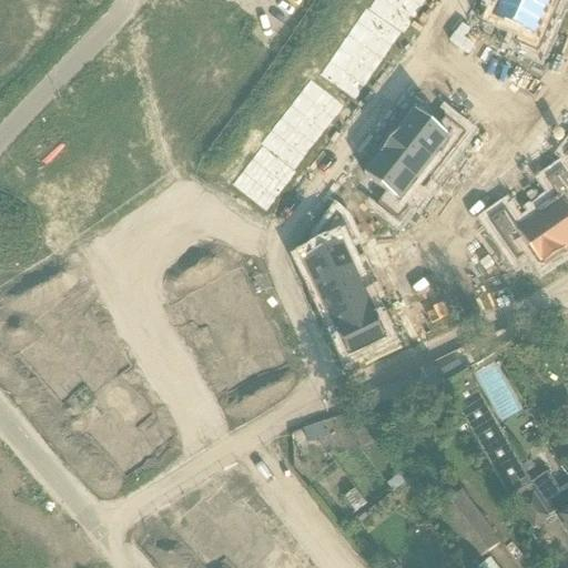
[(381,0),(374,0),(367,11),(401,33),(403,36),(413,21),(381,0)]
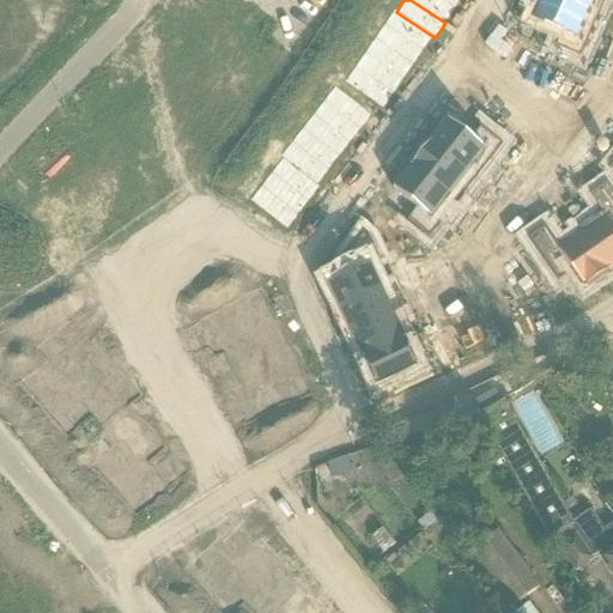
[(442,0),(411,0),(445,23),(455,8),(442,0)]
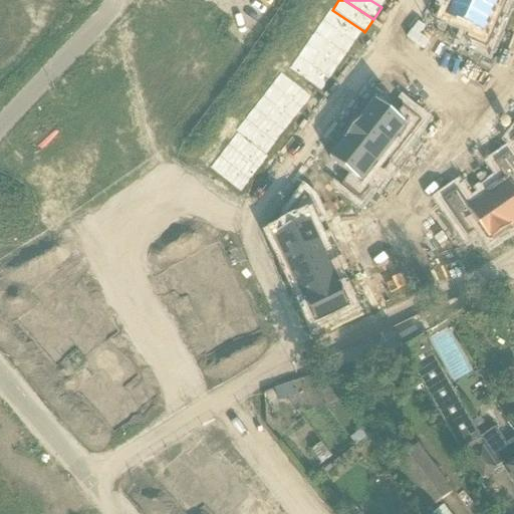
[(466,0),(455,0),(447,19),(469,29),(464,40),(486,50),(501,15),(466,0)]
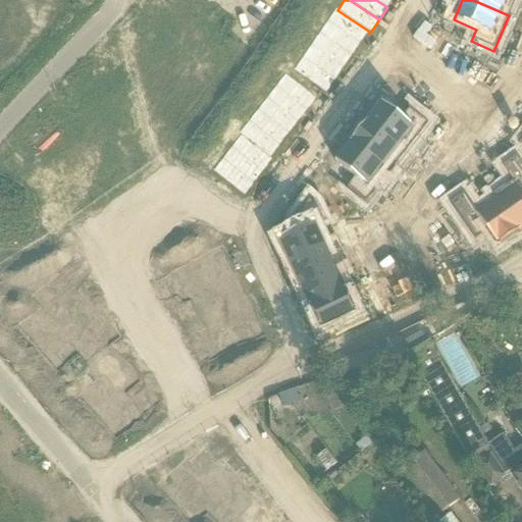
[(473,0),(509,15),(516,0),(473,0)]
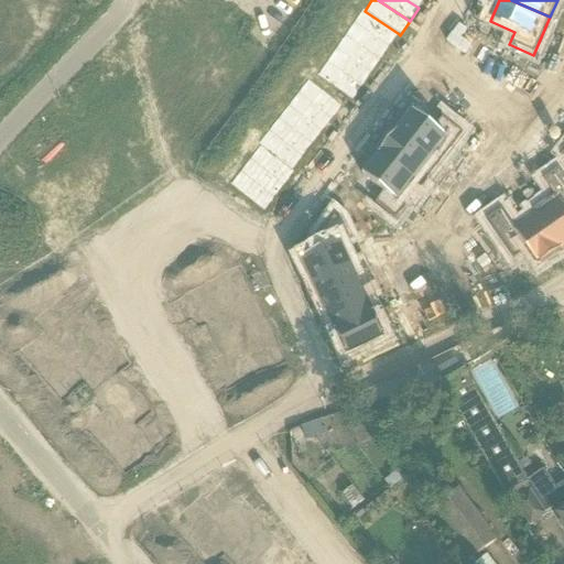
[(315,4),(310,11),(320,20),(325,12),(315,4)]
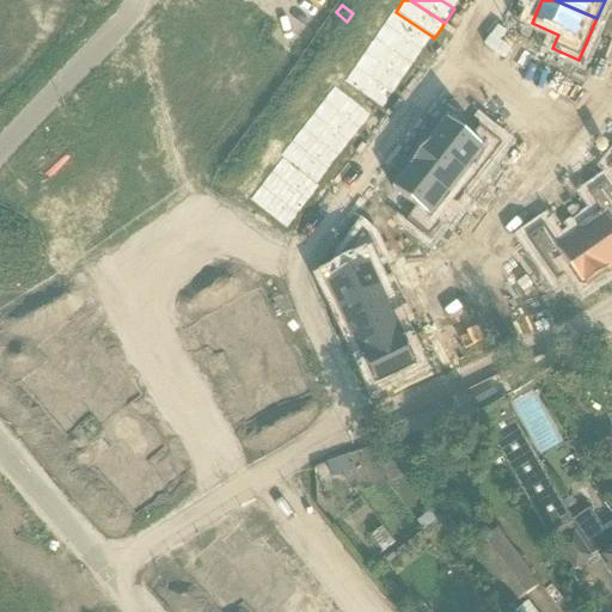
[(393,10),(383,25),(422,51),(432,36),(396,12),(393,10)]
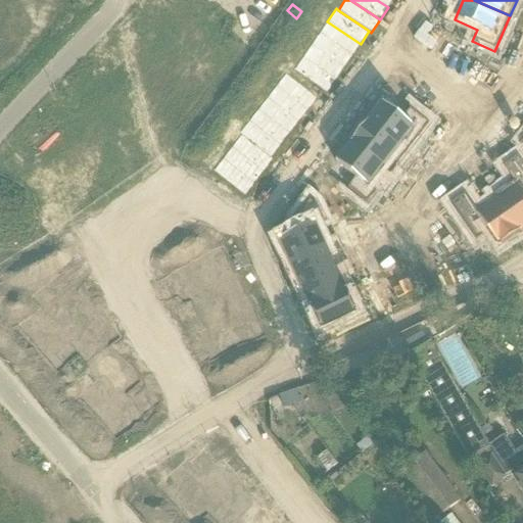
[(287,10),(282,17),(291,25),(296,18),(287,10)]
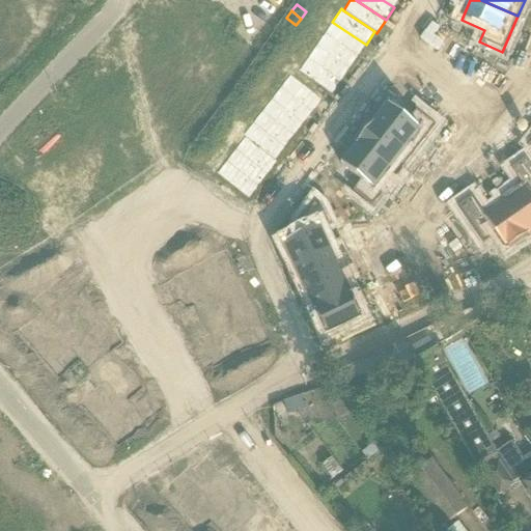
[(332,22),(324,34),(357,57),(366,45),(332,22)]
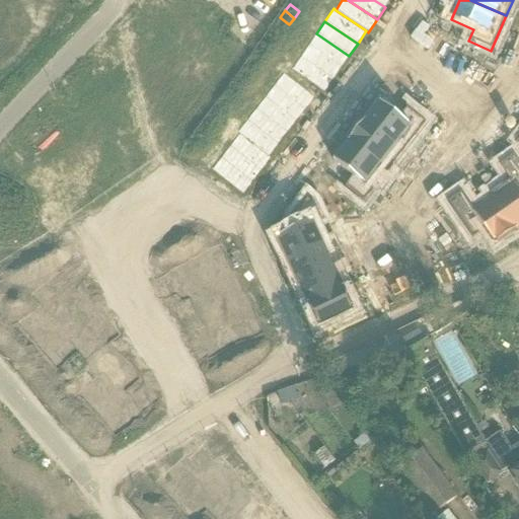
[(272,27),(267,33),(277,42),(282,34),(272,27)]
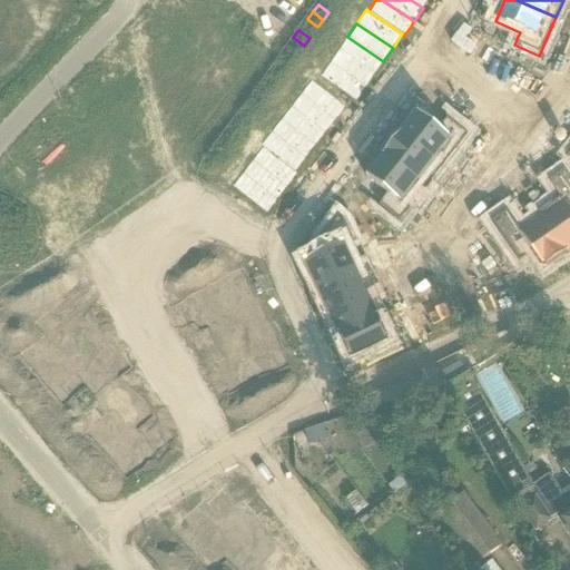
[(293,37),(287,43),(298,52),(304,46),(293,37)]
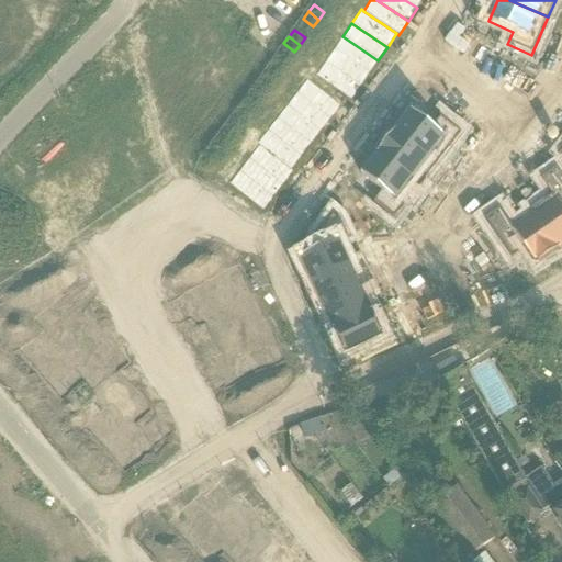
[(343,36),(334,49),(369,74),(378,60),(343,36)]
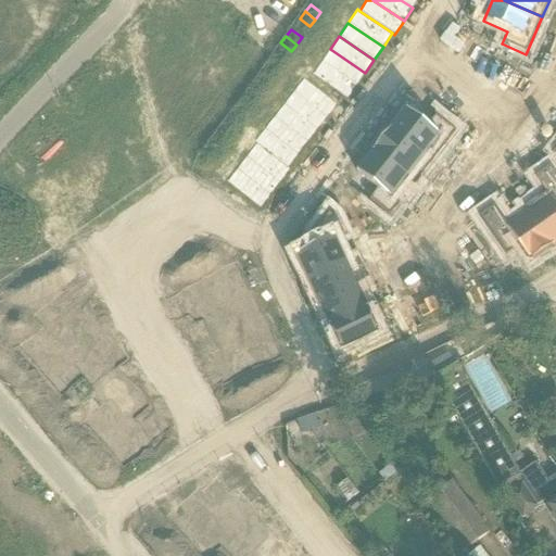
[(330,49),(321,62),(356,86),(365,73),(330,49)]
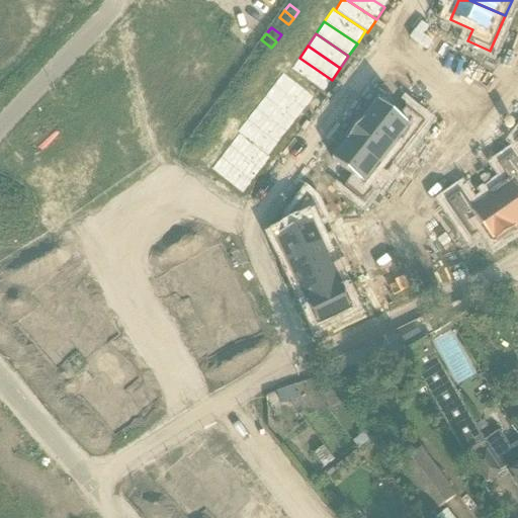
[(484,54),(476,64),(486,72),(494,62),(484,54)]
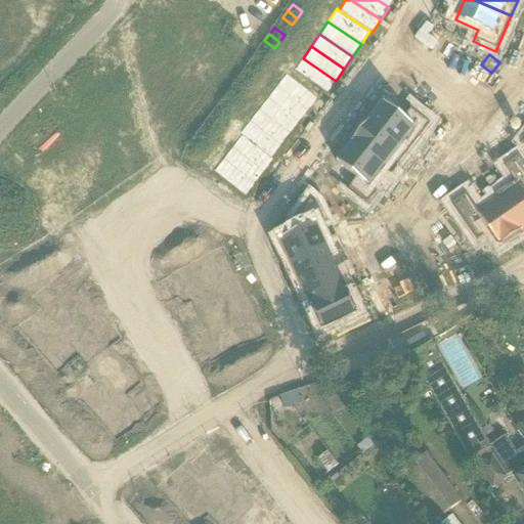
[(252,56),(247,63),(256,71),(261,64),(252,56)]
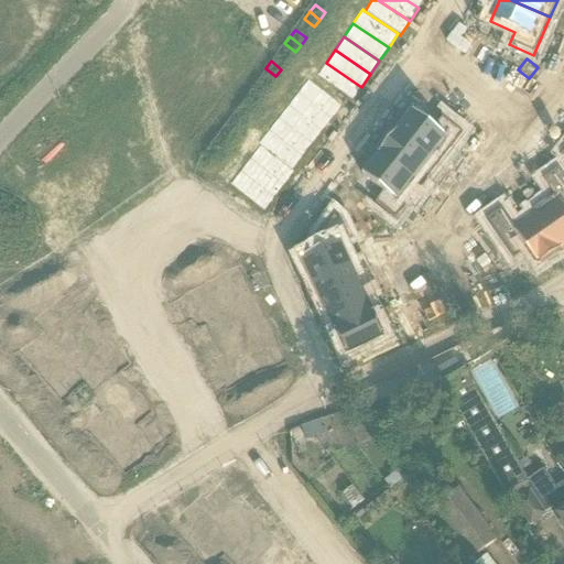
[(326,63),(316,76),(351,100),(361,87),(326,63)]
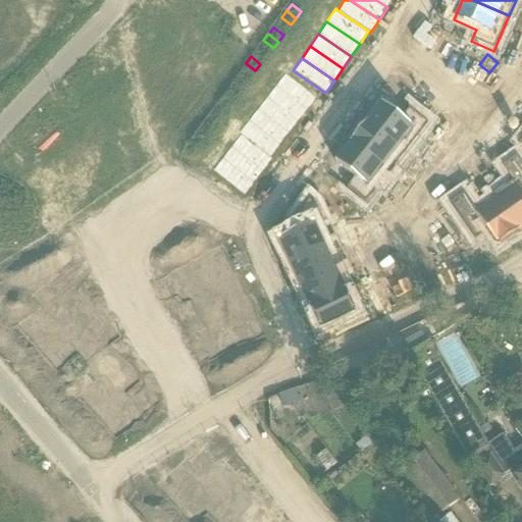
[(246,63),(241,69),(250,77),(255,70),(246,63)]
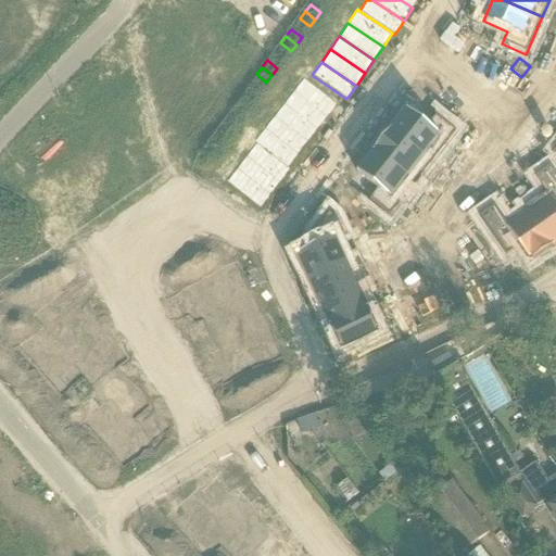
[(104,81),(97,90),(124,119),(146,101),(117,70),(116,71),(117,73),(106,84),(104,81)]
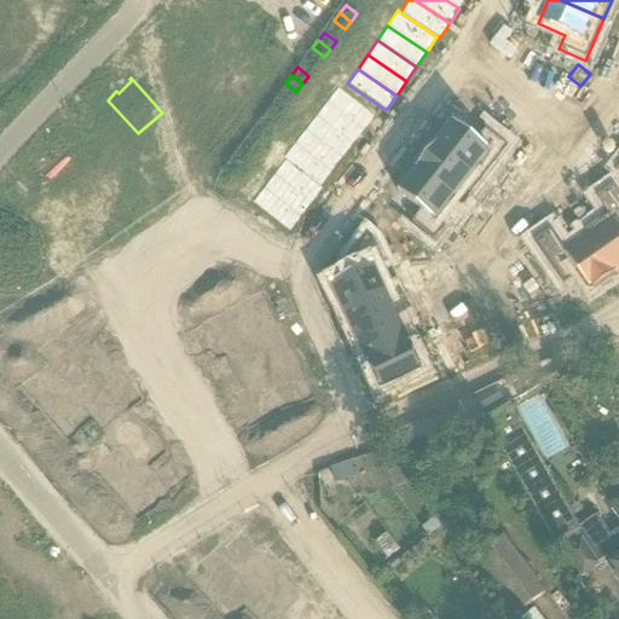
[(250,88),(243,97),(256,108),(264,98),(250,88)]
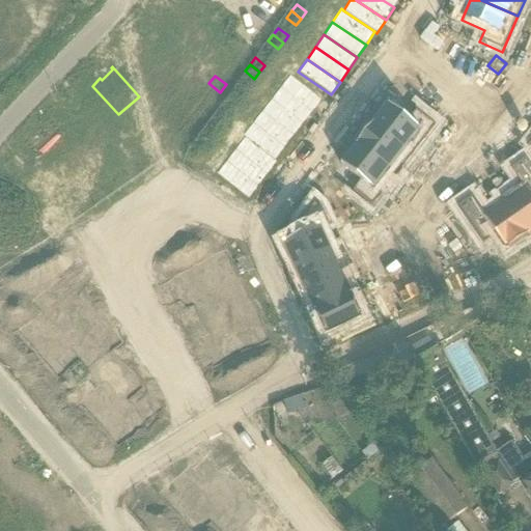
[(289,76),(280,88),(311,113),(322,101),(289,76)]
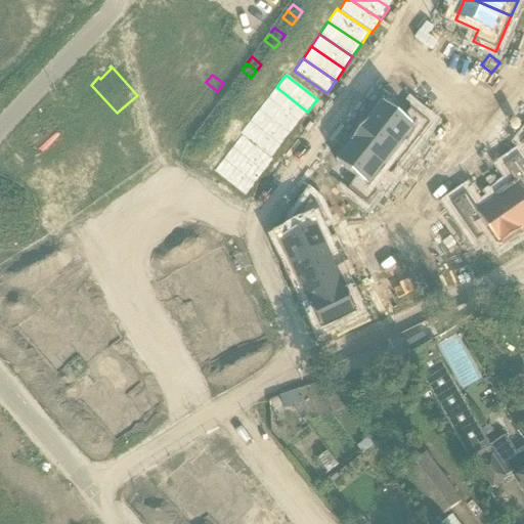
[(233,80),(228,86),(237,94),(244,88),(233,80)]
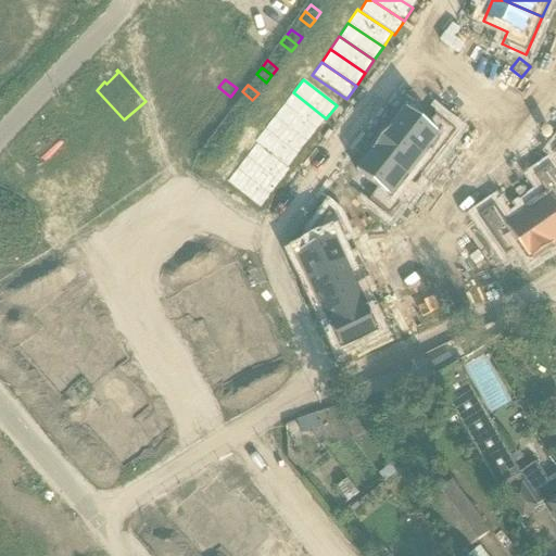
[(218,87),(213,95),(225,104),(230,97),(218,87)]
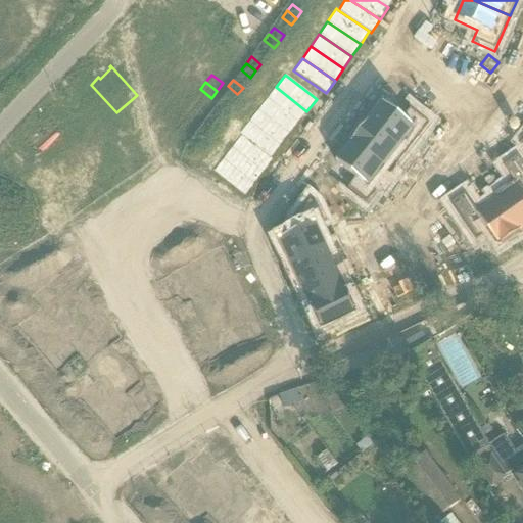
[(228,86),(223,93),(232,100),(237,94),(228,86)]
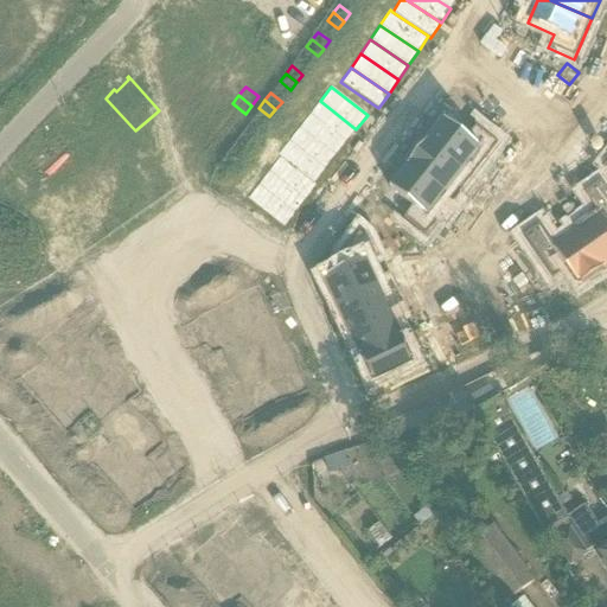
[(320,101),(310,114),(346,142),(356,129),(320,101)]
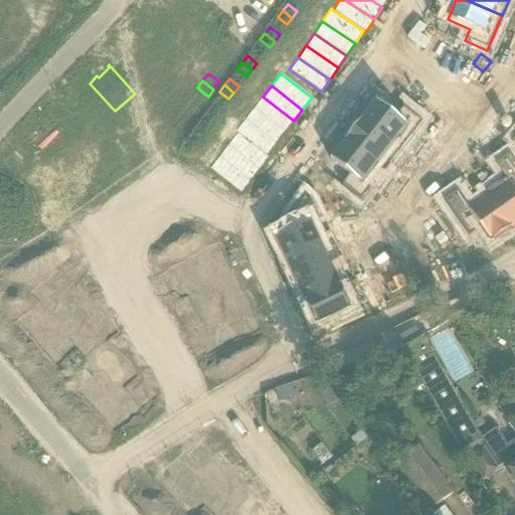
[(263,97),(253,108),(285,132),(294,121),(263,97)]
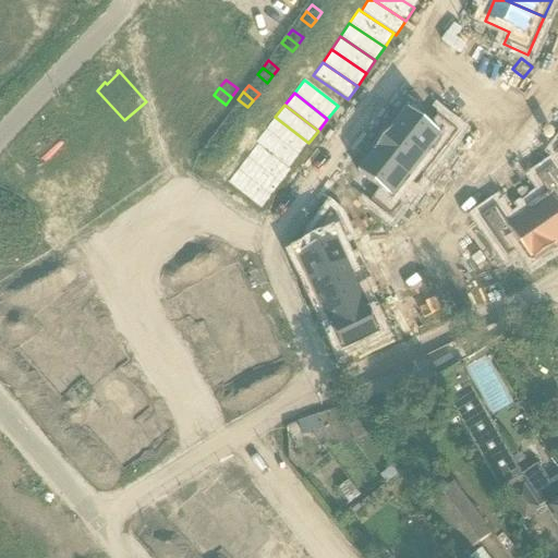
[(229,110),(223,118),(233,125),(239,119),(229,110)]
